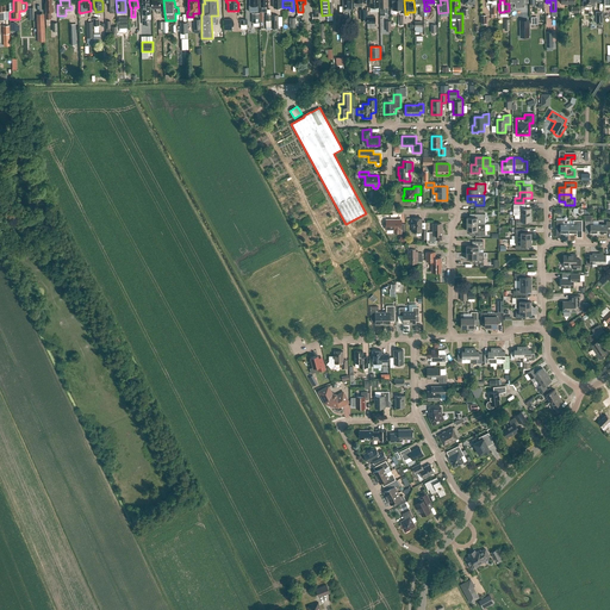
[(517,215),(520,215),(531,215),(531,209),(523,209),(523,204),(514,204),(514,209),(514,211),(514,215),(517,215)]
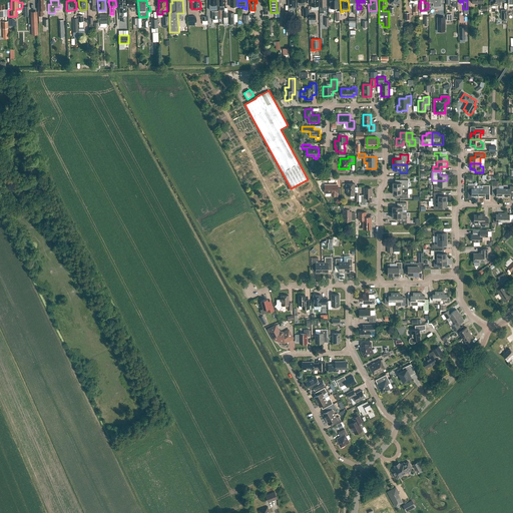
[(393,188),(402,188),(408,188),(408,179),(400,179),(400,182),(393,182),(393,188)]
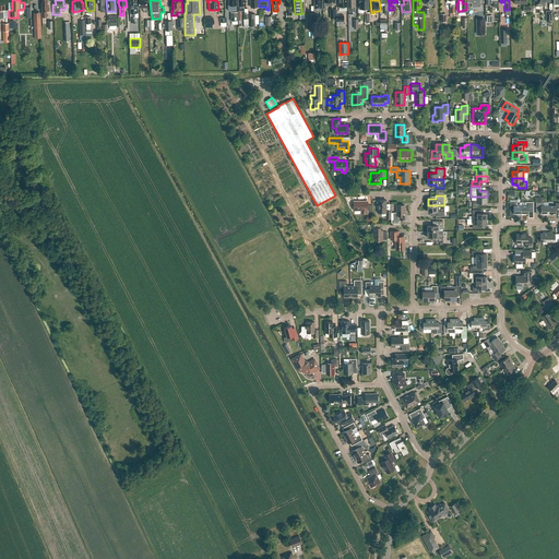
[(473,203),(473,206),(479,206),(479,203),(487,203),(487,197),(476,197),(476,203),(473,203)]
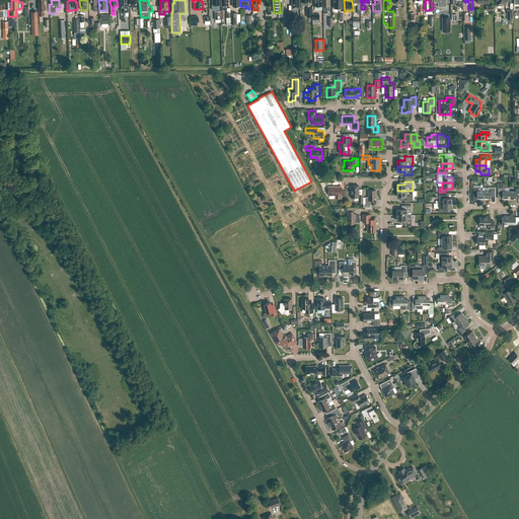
[(505,200),(509,200),(509,191),(505,191),(505,188),(502,188),(502,183),(498,183),(498,197),(502,197),(502,199),(505,199),(505,200)]
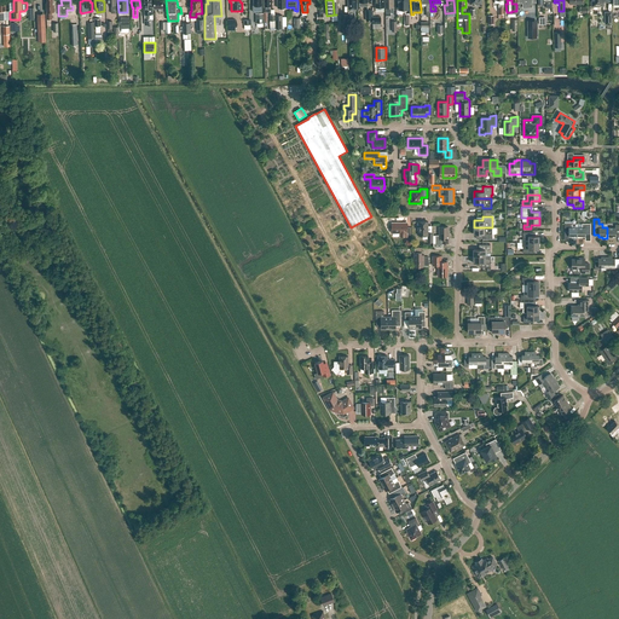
[(428,232),(428,221),(418,221),(418,236),(428,236),(428,242),(433,242),(433,232),(428,232)]
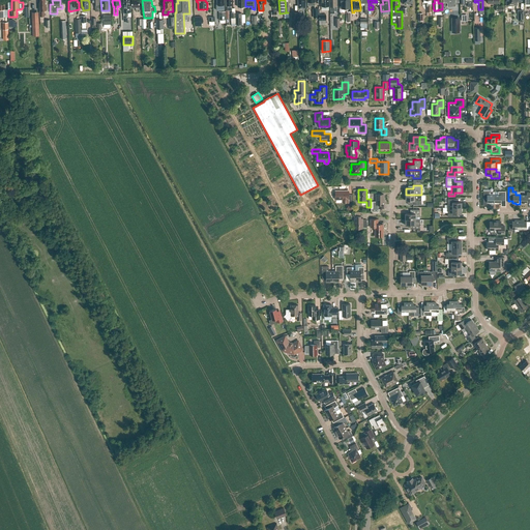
[(351,201),(351,195),(349,195),(349,190),(335,190),(335,199),(343,199),(343,202),(349,202),(349,201),(351,201)]
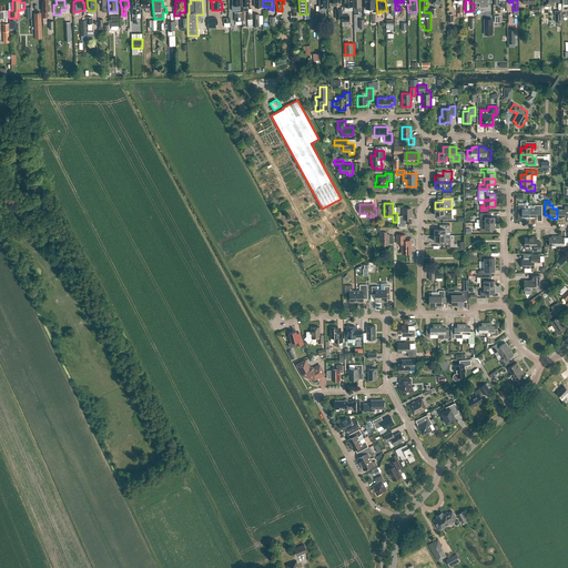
[(521,214),(521,216),(525,216),(525,219),(529,219),(529,209),(525,209),(525,204),(518,204),(518,214),(521,214)]
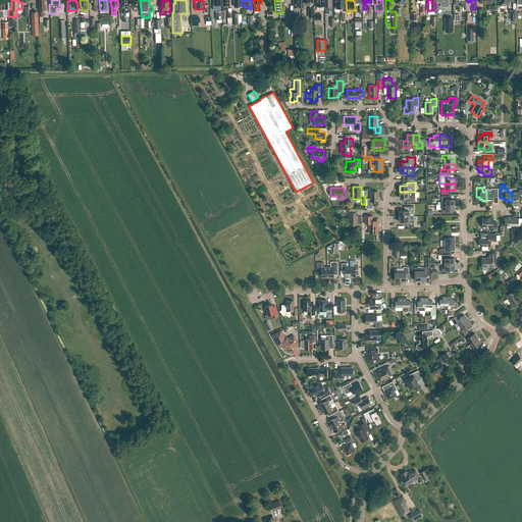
[(486,192),(486,201),(491,201),(491,199),(493,199),(493,197),(498,198),(498,189),(490,189),(490,192),(486,192)]
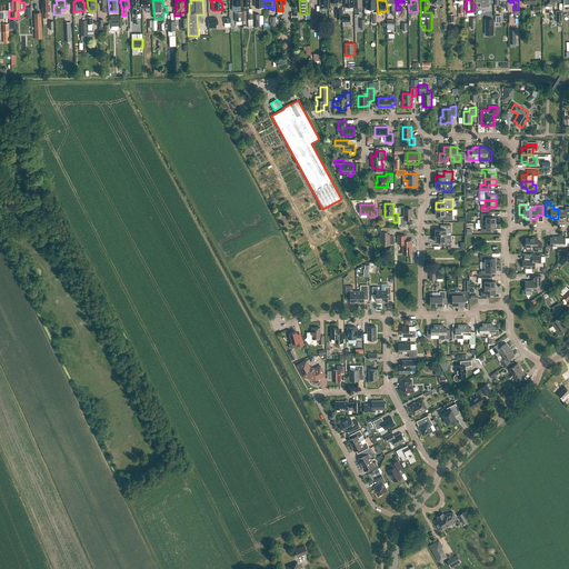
[(558,209),(558,219),(563,219),(563,218),(566,218),(566,216),(568,216),(568,206),(566,207),(566,209),(558,209)]
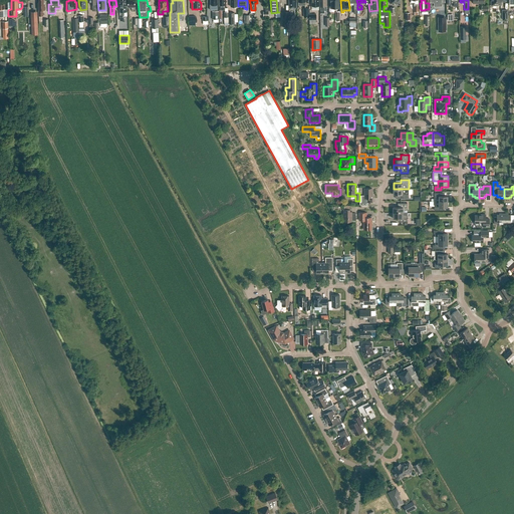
[(371,189),(364,189),(364,196),(361,196),(361,202),(359,202),(359,206),(367,206),(367,202),(372,202),(372,198),(372,195),(371,195),(371,189)]
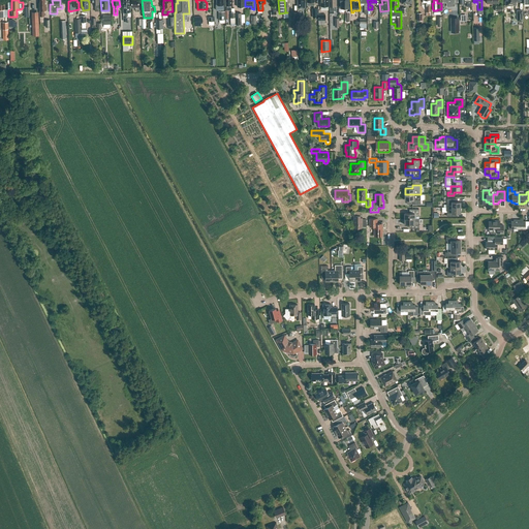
[(421,194),(414,194),(405,194),(405,199),(412,199),(412,204),(421,204),(421,194)]
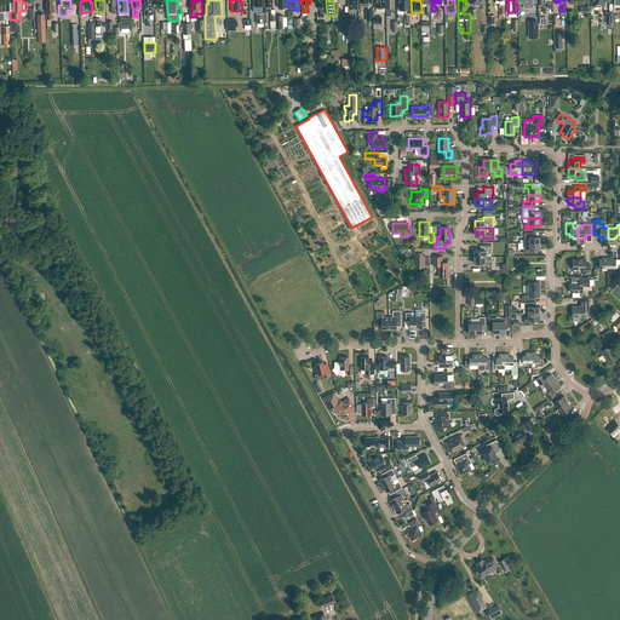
[(523,244),(540,244),(540,236),(530,236),(530,233),(523,233),(523,244)]
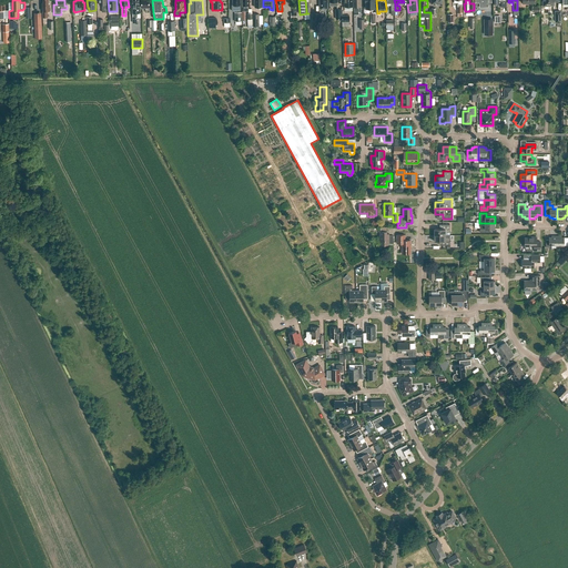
[(495,229),(495,223),(479,223),(479,232),(486,232),(486,229),(495,229)]
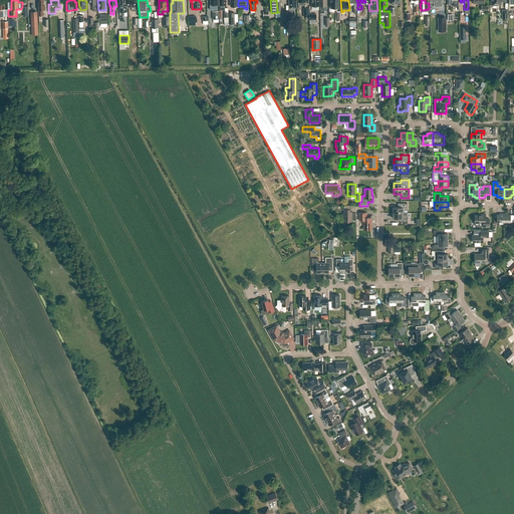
[(394,213),(403,213),(403,210),(407,210),(407,203),(400,203),(400,207),(394,207),(394,213)]
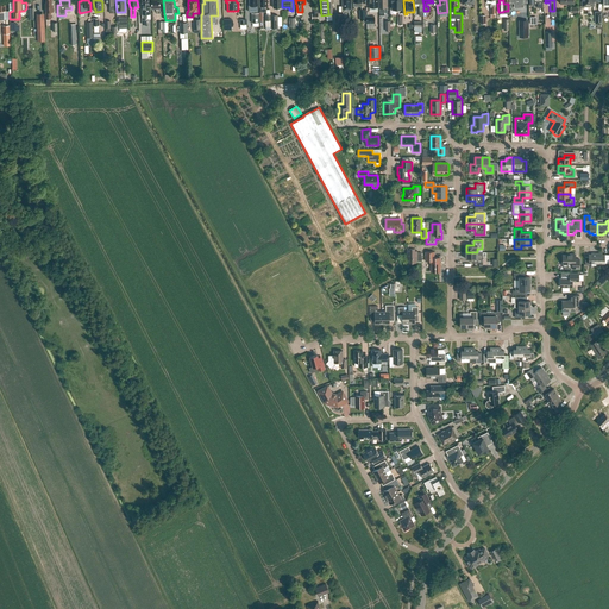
[(415,248),(407,248),(407,263),(418,263),(418,261),(422,261),(422,252),(418,252),(418,251),(415,251),(415,248)]
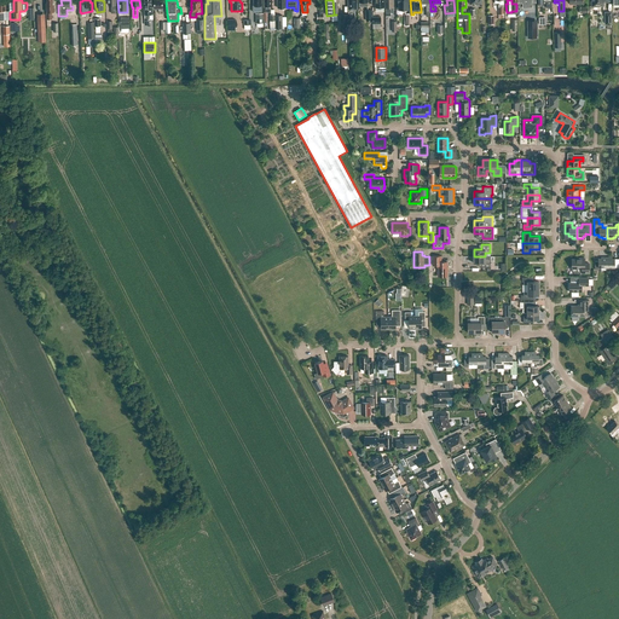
[(441,255),(433,256),(433,266),(438,266),(438,276),(447,276),(447,261),(441,261),(441,255)]
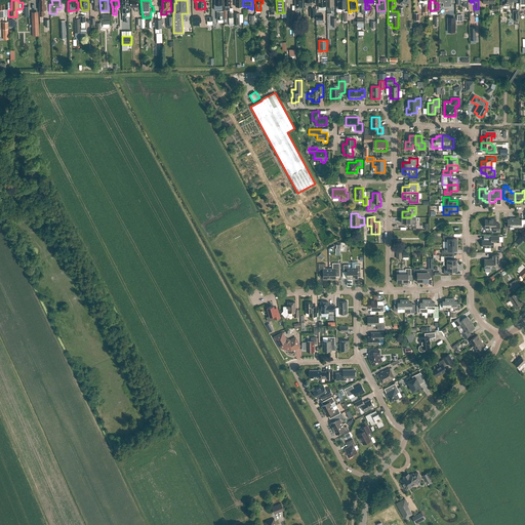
[(411,220),(411,217),(402,217),(402,223),(408,223),(408,227),(415,227),(415,220),(411,220)]
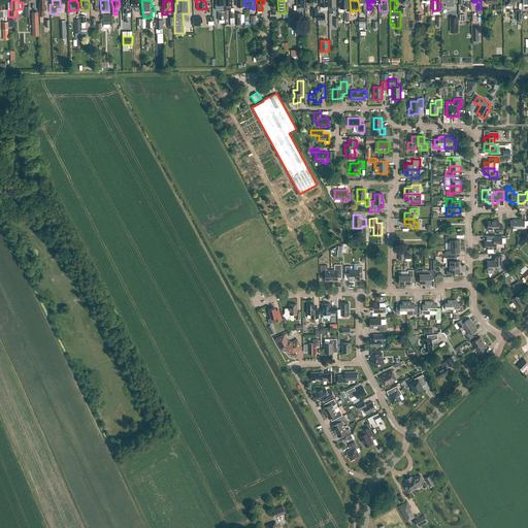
[(496,228),(496,231),(496,232),(502,232),(502,225),(498,225),(498,221),(494,220),(494,221),(488,221),(488,228),(496,228)]
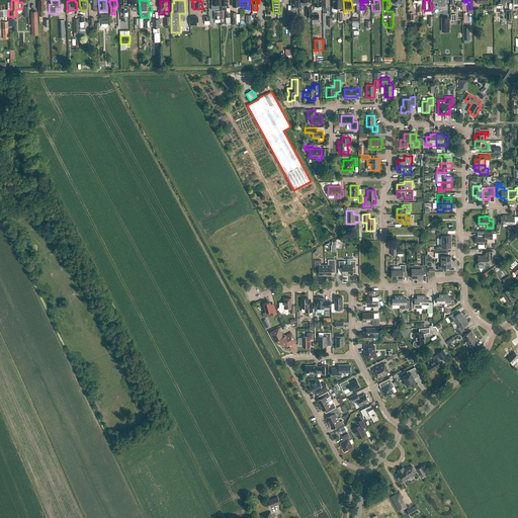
[(501,217),(501,219),(498,219),(498,226),(501,226),(501,224),(508,224),(508,216),(503,216),(503,217),(501,217)]
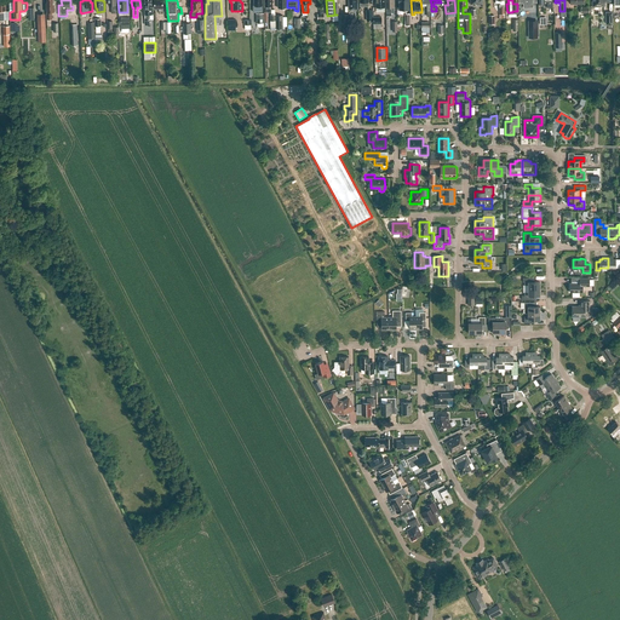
[(613,258),(608,258),(608,268),(619,268),(619,258),(613,259),(613,258)]
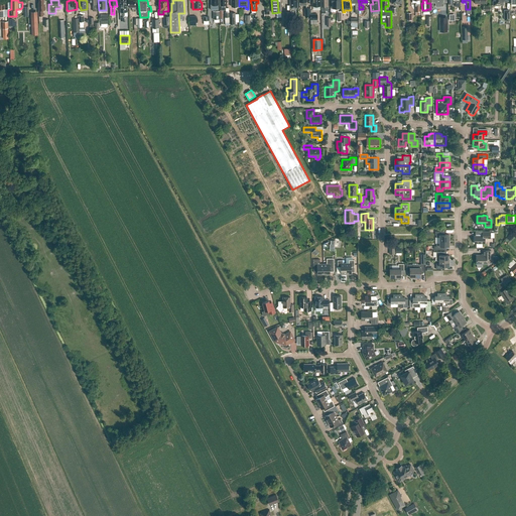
[(442,235),(442,231),(435,231),(435,235),(436,235),(436,237),(439,237),(439,240),(449,240),(449,235),(442,235)]
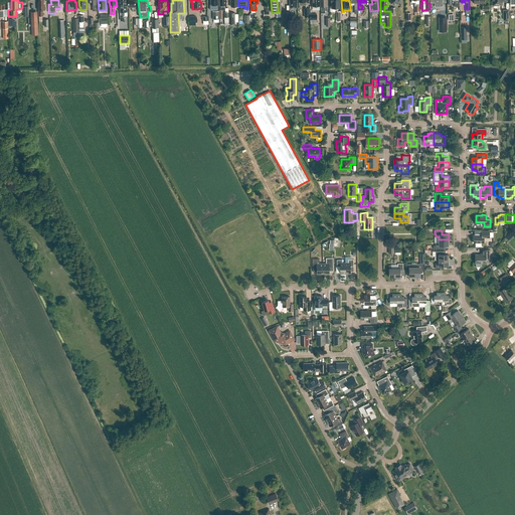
[(474,235),(474,242),(484,242),(484,237),(490,237),(490,231),(482,231),(482,235),(474,235)]
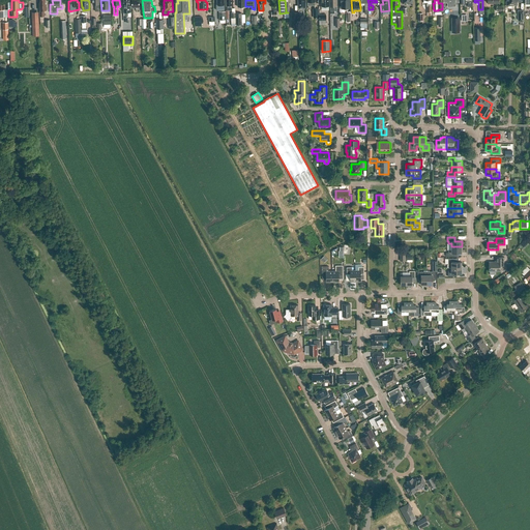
[(446,253),(446,257),(454,257),(454,253),(462,253),(462,246),(451,246),(451,249),(448,249),(448,253),(446,253)]
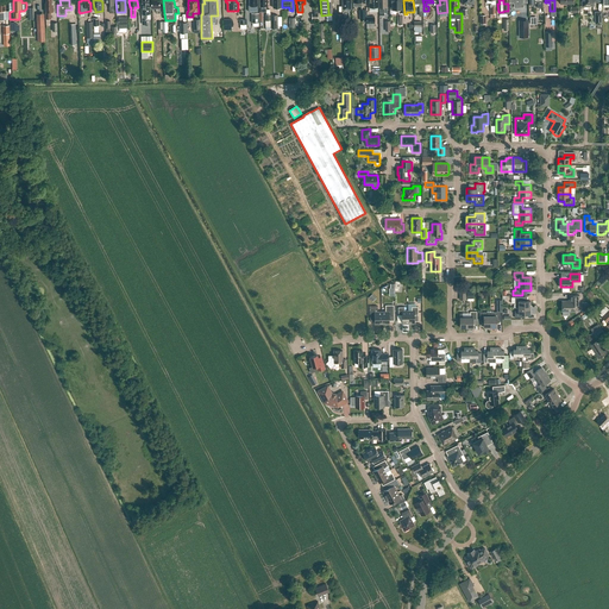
[(576,312),(576,306),(579,306),(579,295),(570,295),(570,301),(562,301),(562,311),(570,311),(570,312),(576,312)]
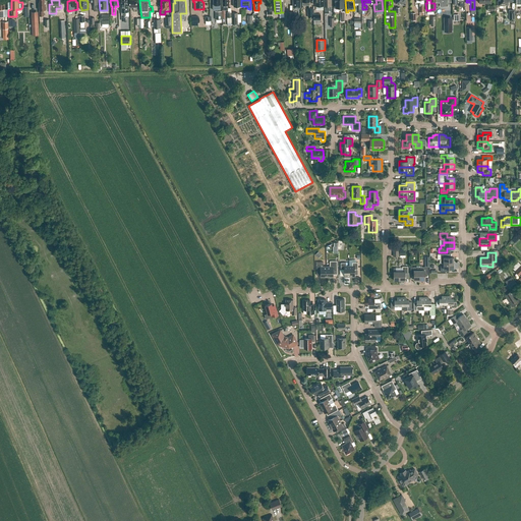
[(444,263),(454,263),(454,257),(447,257),(447,254),(441,254),(441,263),(444,263)]
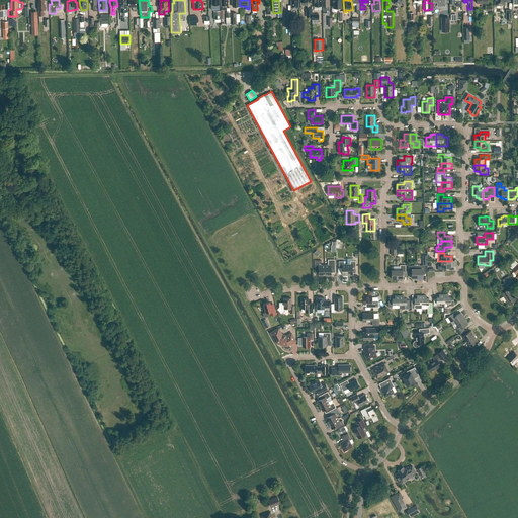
[(328,265),(325,265),(325,275),(331,275),(331,268),(335,268),(335,259),(328,259),(328,265)]
